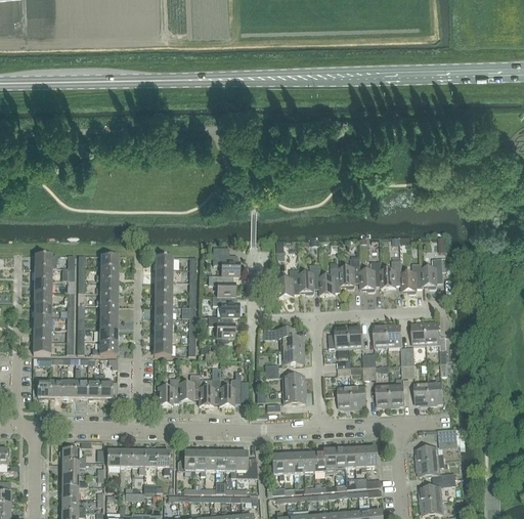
[(229,254),(229,247),(213,247),(213,263),(221,263),(221,274),(232,274),(238,274),(239,260),(237,260),(237,254),(229,254)]
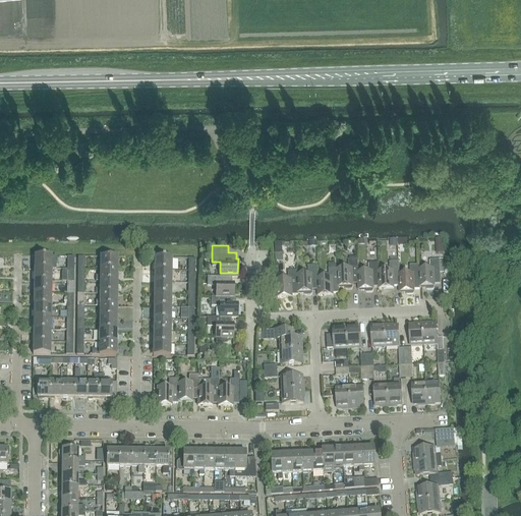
[(294,246),(285,246),(285,254),(294,254),(294,246)]
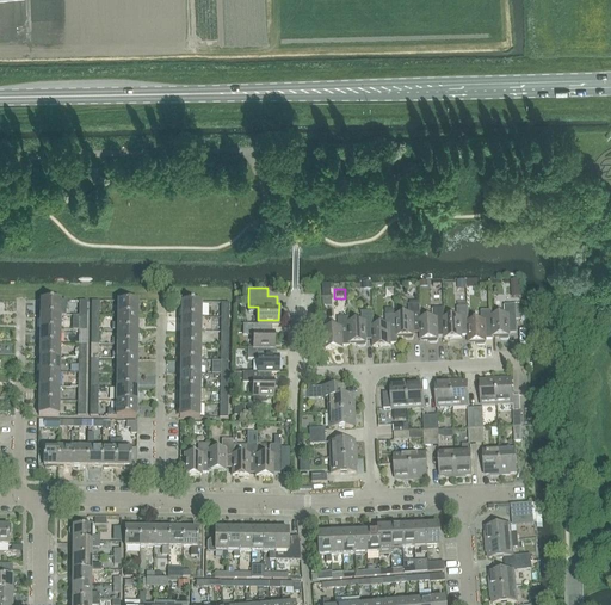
[(41,295),(41,309),(61,310),(61,295),(41,295)]
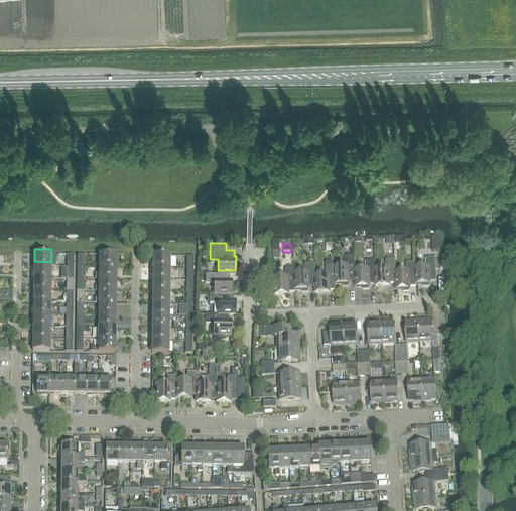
[(100,250),(99,262),(117,263),(117,250),(100,250)]
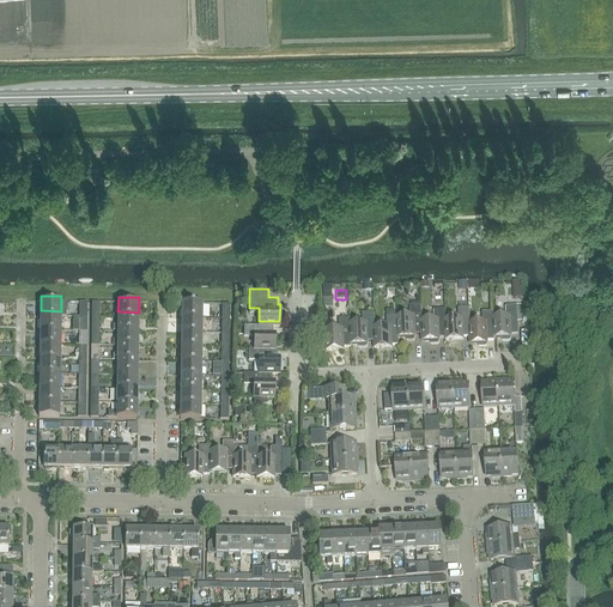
[(182,298),(182,313),(202,313),(202,298),(182,298)]
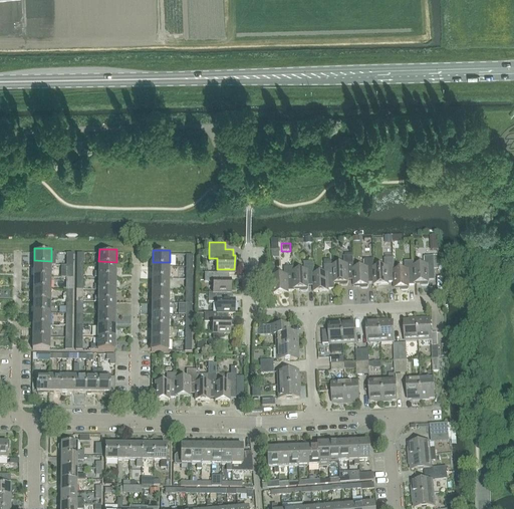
[(344,261),(333,261),(333,278),(334,278),(340,278),(340,280),(341,281),(346,281),(347,280),(347,278),(348,278),(348,276),(353,276),(353,264),(353,252),(343,252),(344,261)]
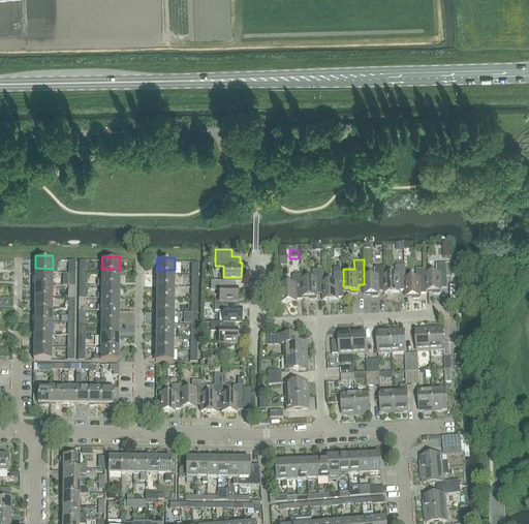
[(427,287),(441,286),(441,284),(447,284),(446,259),(436,259),(437,269),(426,270),(427,287)]
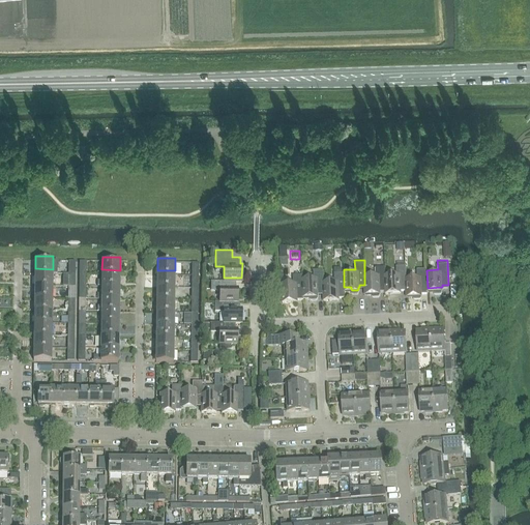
[(385,290),(401,289),(401,287),(406,287),(406,275),(406,262),(395,262),(396,271),(385,272),(385,288),(385,290)]
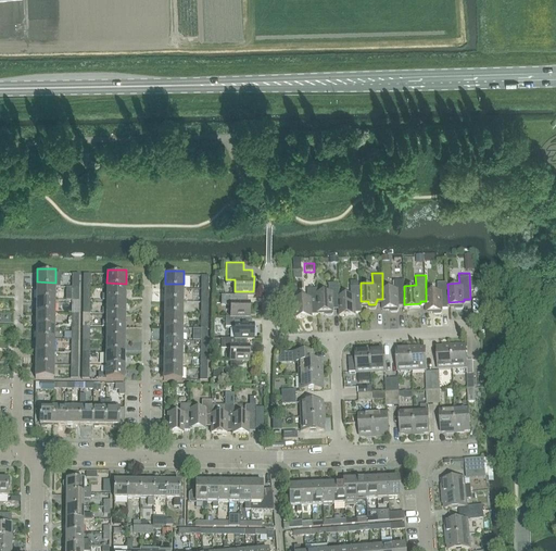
[(404,286),(404,276),(393,276),(394,286),(382,286),(382,299),(382,304),(390,304),(390,307),(391,308),(396,308),(397,307),(397,304),(399,304),(399,302),(404,302),(404,286)]
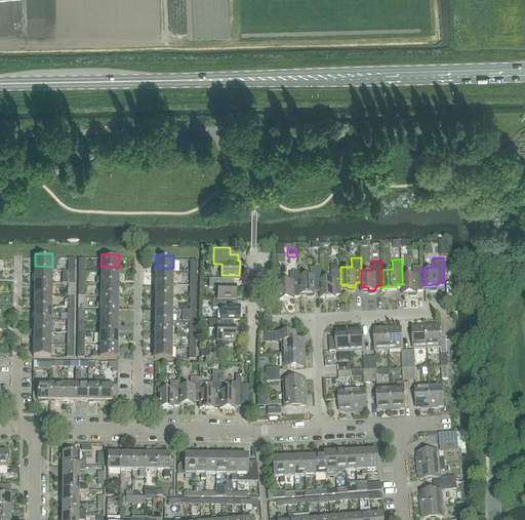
[(413,272),(402,273),(402,284),(402,290),(409,289),(409,291),(410,292),(415,292),(416,291),(416,289),(417,289),(417,287),(423,287),(423,285),(422,268),(422,263),(413,263),(413,272)]
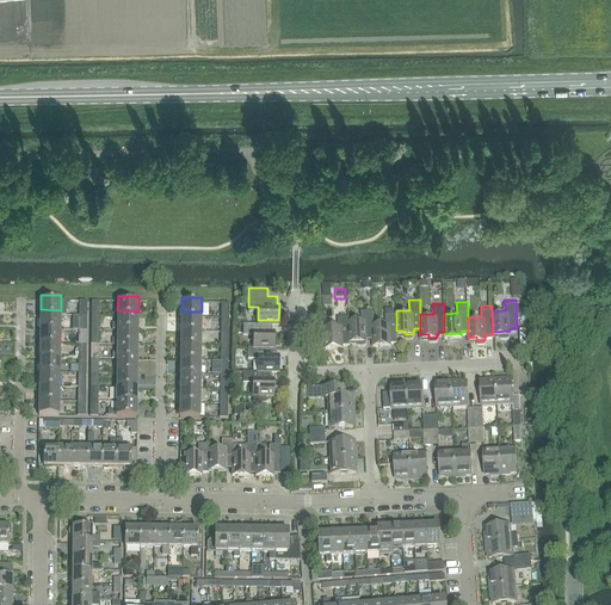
[(372,307),(362,307),(362,318),(349,318),(350,338),(366,338),(366,335),(372,334),(374,334),(372,321),(372,307)]
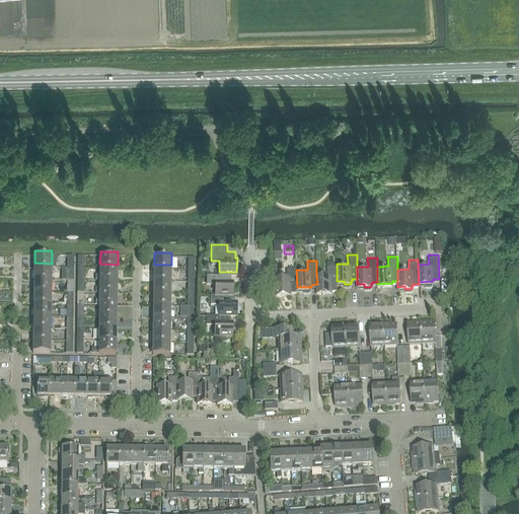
[(34,263),(33,275),(51,276),(52,264),(34,263)]
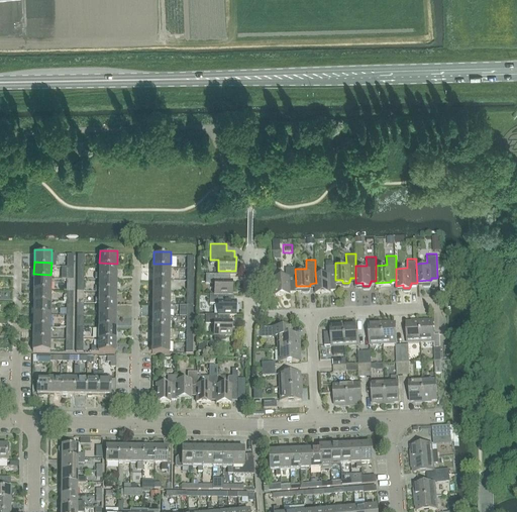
[(99,263),(99,275),(116,276),(117,264),(99,263)]
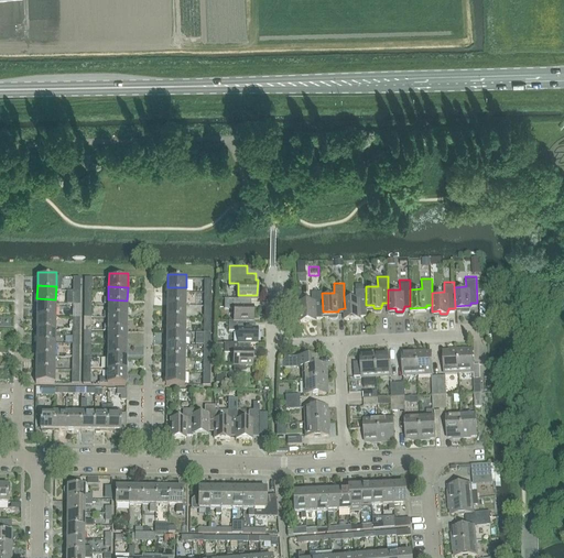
[(366,286),(364,286),(356,286),(356,296),(344,296),(345,308),(344,308),(345,315),(360,315),(360,313),(367,312),(367,305),(366,305),(366,286)]
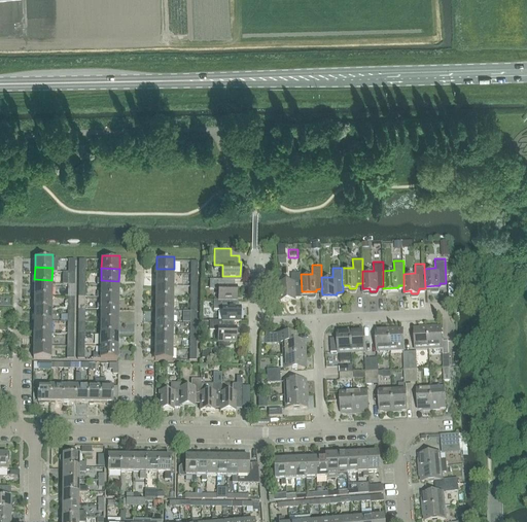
[(156,269),(155,281),(173,281),(174,269),(156,269)]
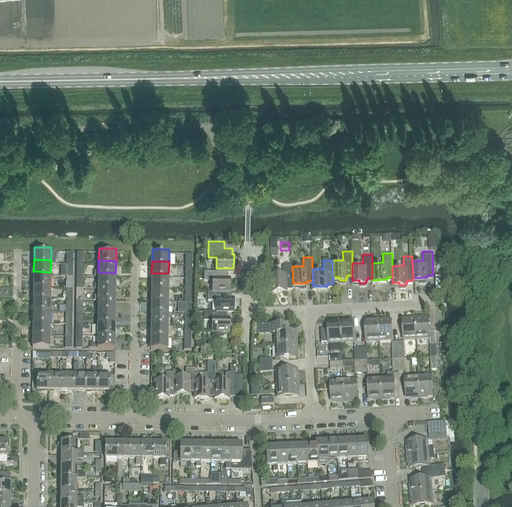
[(182,271),(182,261),(172,261),(172,279),(182,279),(182,271)]
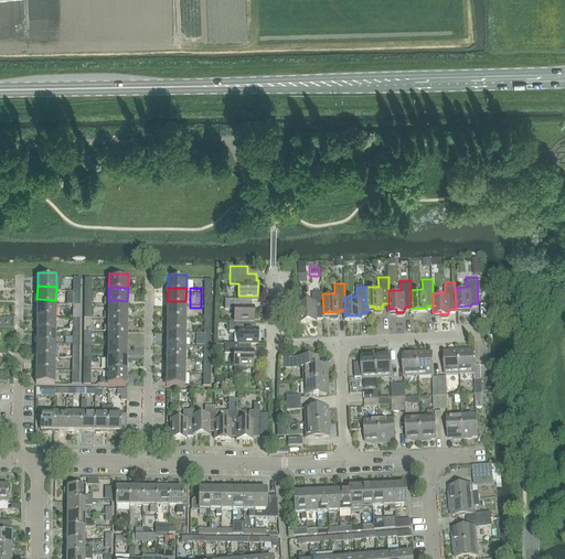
[(301,318),(317,318),(317,315),(323,314),(323,312),(322,293),(322,288),(312,289),(312,299),(300,299),(301,318)]
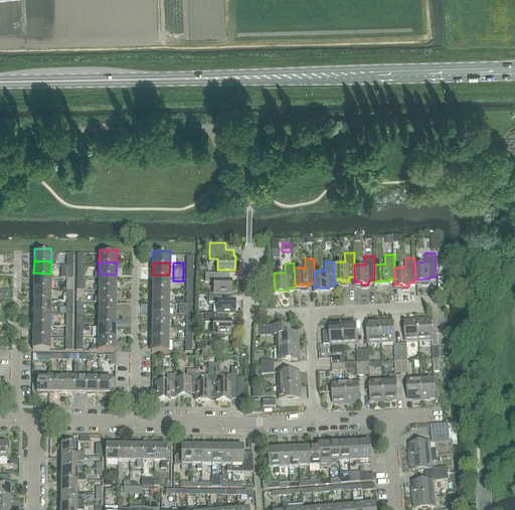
[(230,290),(230,276),(228,276),(228,270),(217,270),(205,270),(204,279),(213,279),(213,290),(230,290)]
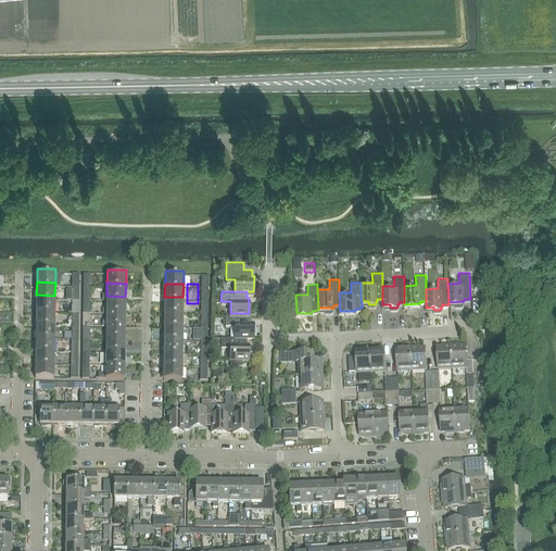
[(36,295),(36,309),(54,309),(54,296),(36,295)]
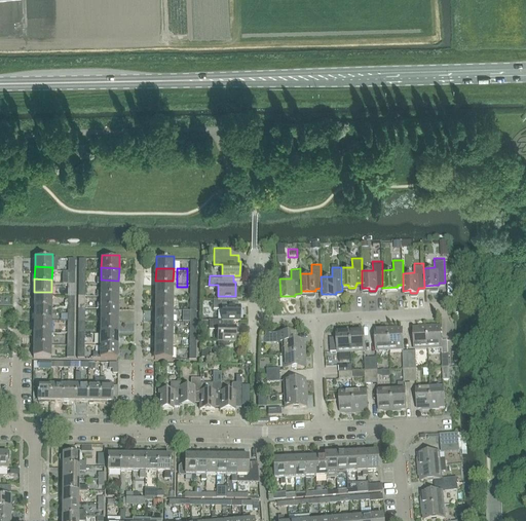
[(118,293),(118,281),(101,280),(101,288),(97,288),(97,292),(101,292),(118,293)]
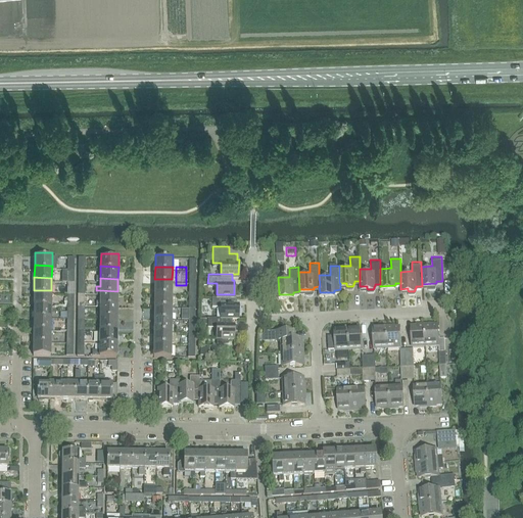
[(154,279),(154,291),(172,291),(172,279),(154,279)]
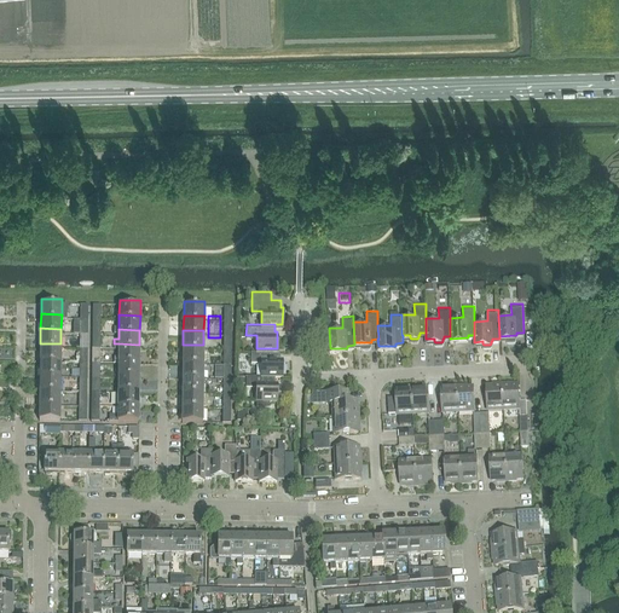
[(40,343),(40,358),(61,358),(61,343),(40,343)]
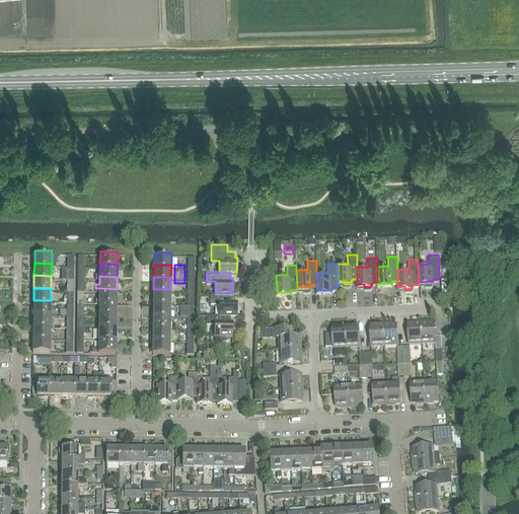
[(117,301),(117,289),(99,288),(99,296),(95,296),(95,300),(99,300),(117,301)]
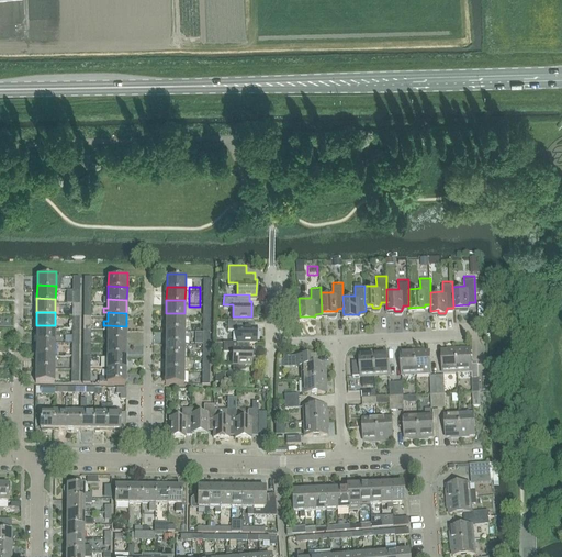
[(166,313),(166,326),(184,326),(184,313),(166,313)]
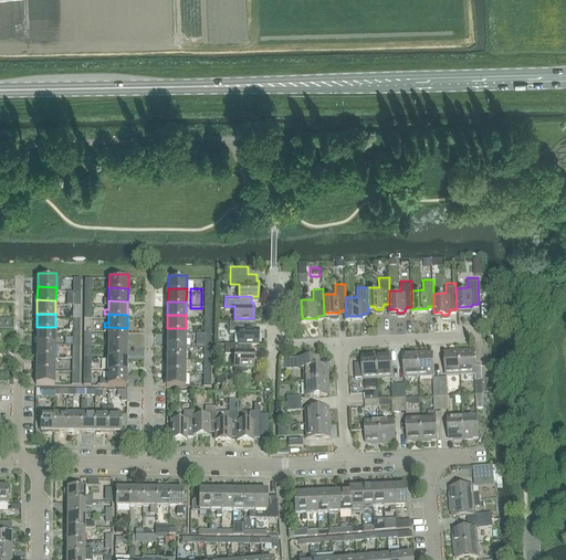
[(229,318),(229,328),(239,328),(239,340),(251,340),(258,340),(258,325),(255,325),(255,318),(253,318),(234,318),(229,318)]
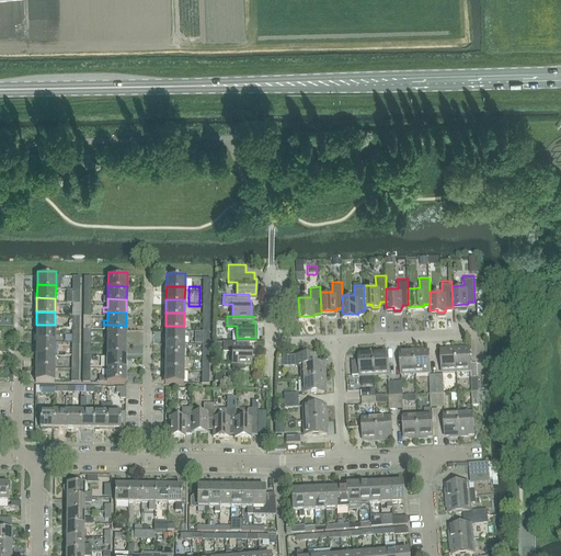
[(36,325),(36,338),(55,338),(55,325),(36,325)]
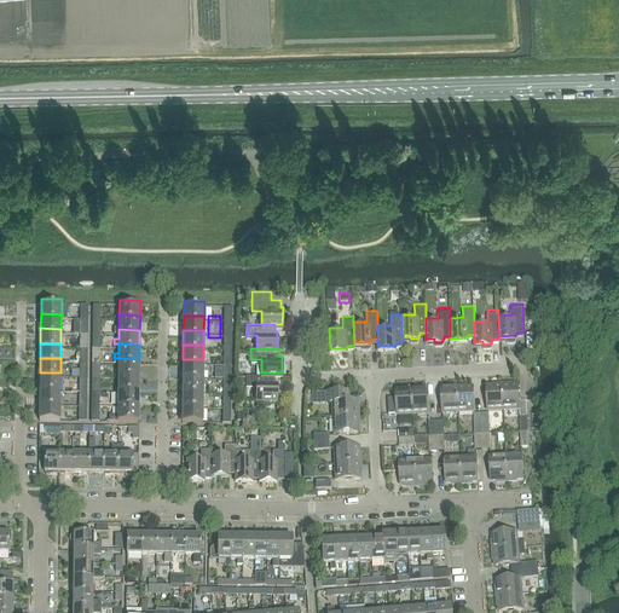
[(119,358),(119,372),(139,374),(139,359),(119,358)]
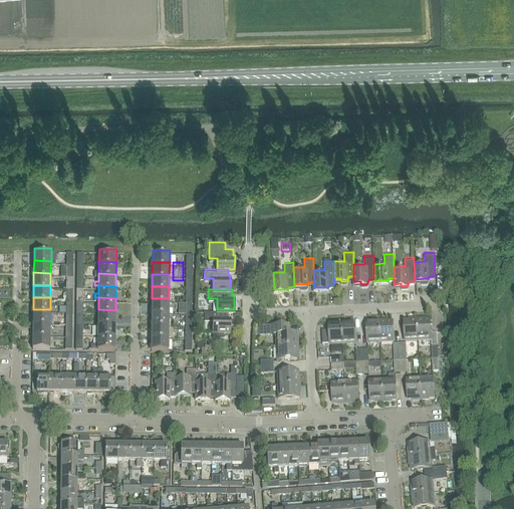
[(152,298),(152,310),(169,310),(169,298),(152,298)]
